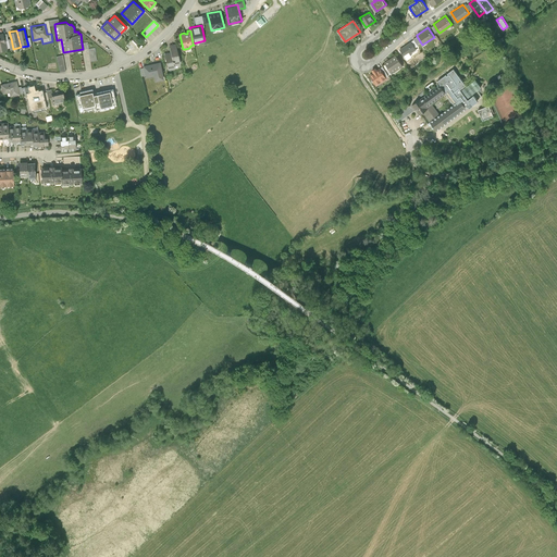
[(358,35),(362,40),(368,36),(363,32),(358,35)]
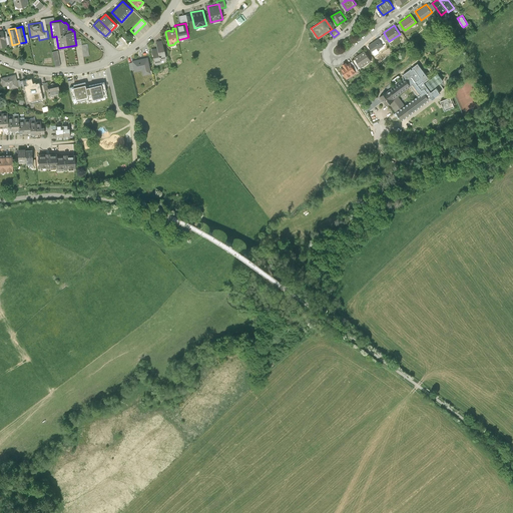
[(121,36),(116,41),(120,45),(125,40),(121,36)]
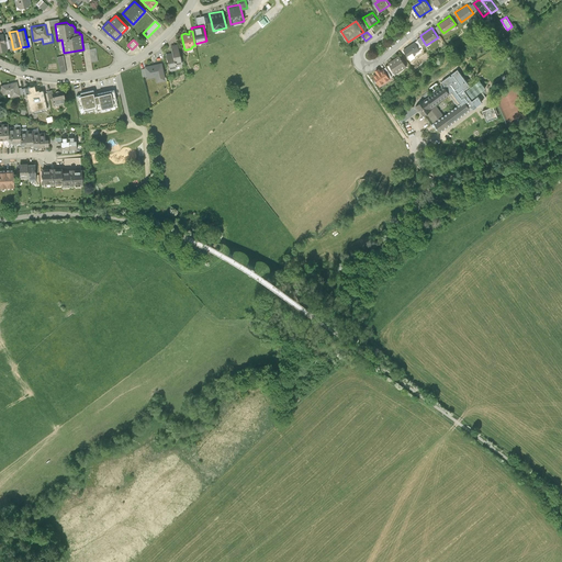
[(418,47),(415,42),(402,49),(408,58),(412,57),(411,55),(419,49),(418,47)]
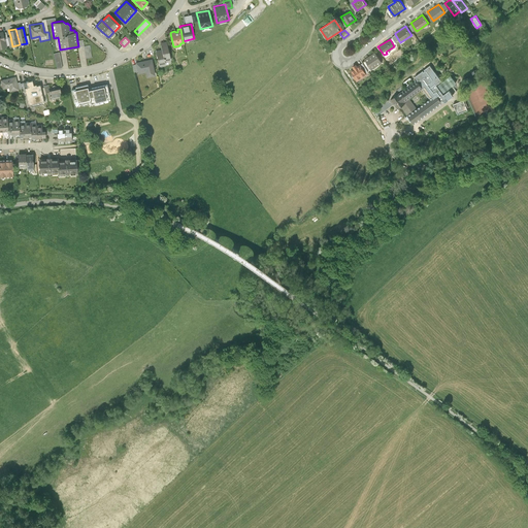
[(170,59),(166,41),(160,42),(162,50),(156,51),(159,64),(166,63),(165,60),(170,59)]
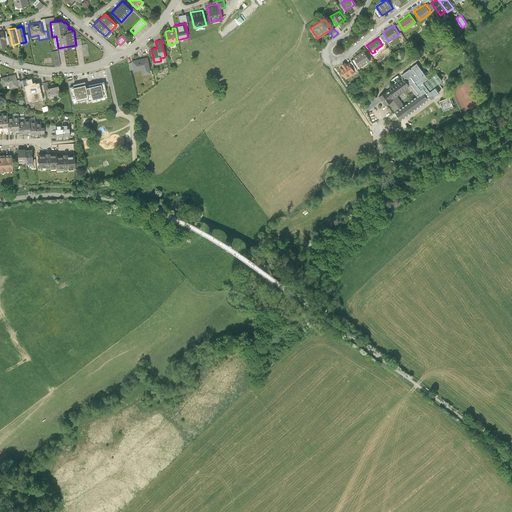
[(58,50),(52,52),(55,66),(60,65),(58,50)]
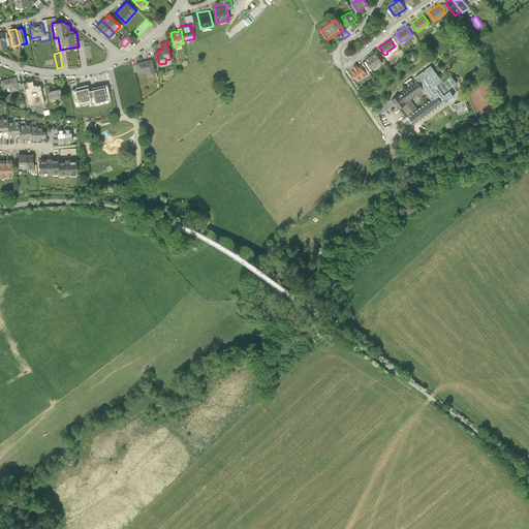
[(382,62),(375,52),(365,59),(365,60),(371,69),(382,62)]
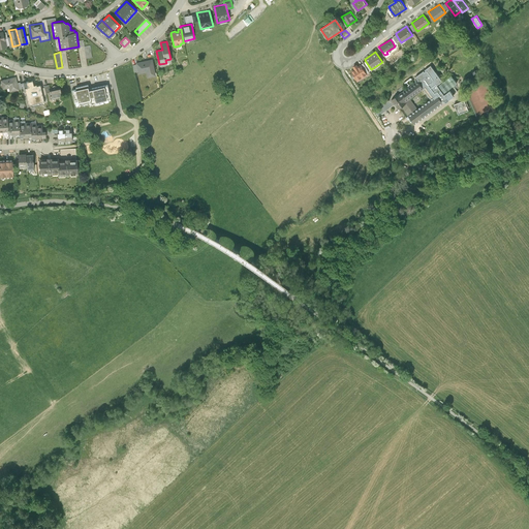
[(152,58),(135,62),(135,64),(137,71),(137,73),(146,71),(147,76),(156,74),(152,58)]
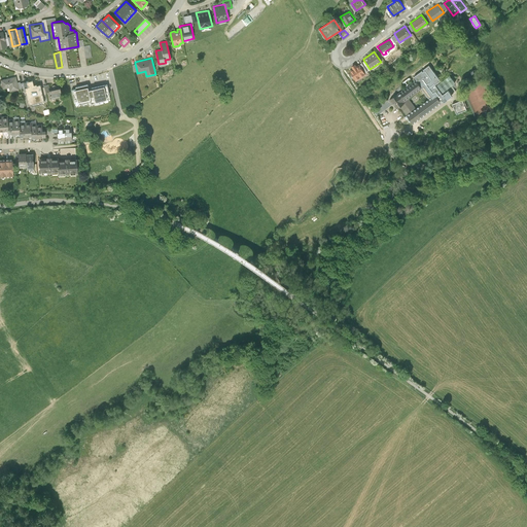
[(370,69),(363,60),(360,62),(361,63),(366,71),(370,69)]
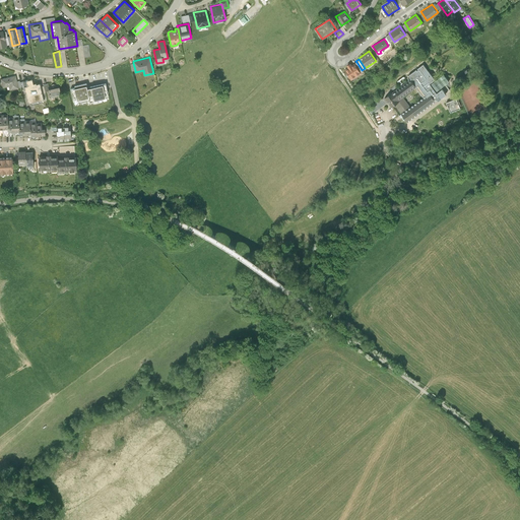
[(356,62),(353,63),(360,72),(362,70),(356,62)]
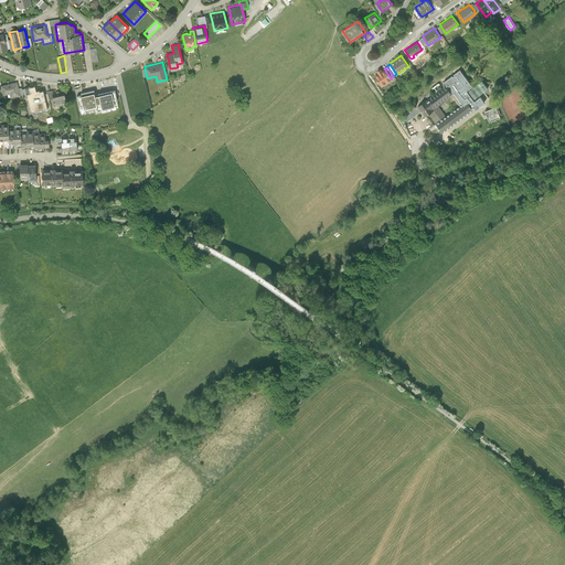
[(391,78),(384,68),(382,71),(380,68),(375,71),(377,73),(373,76),(381,87),(392,80),(391,78)]
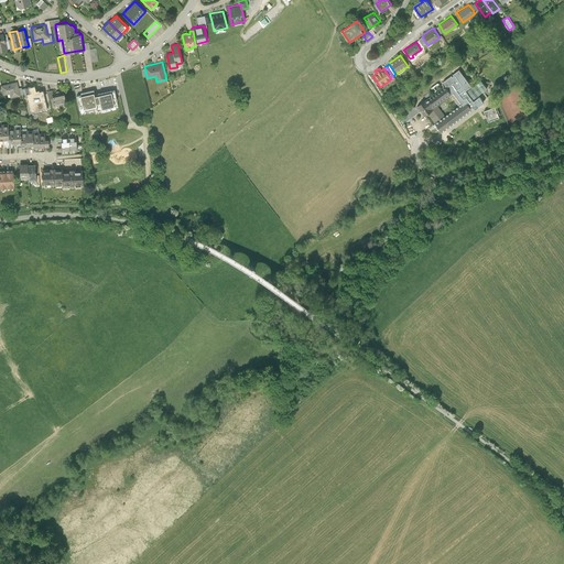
[(446,85),(446,86),(445,86),(426,100),(425,100),(418,106),(421,111),(425,117),(429,114),(436,123),(435,123),(433,126),(434,127),(435,128),(437,127),(437,128),(438,130),(440,130),(442,132),(475,108),(476,109),(478,107),(477,106),(478,105),(484,101),(478,95),(484,91),(487,88),(481,80),(473,87),(459,69),(443,82),(446,85)]
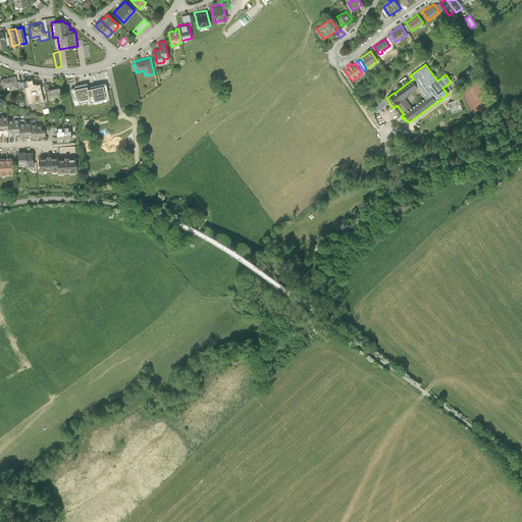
[(15,75),(0,79),(2,88),(8,87),(9,90),(18,88),(16,82),(15,75)]
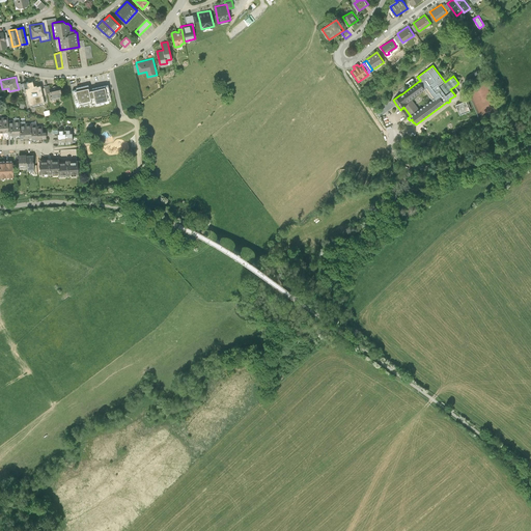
[(40,84),(24,87),(27,100),(44,96),(44,95),(42,88),(40,84)]
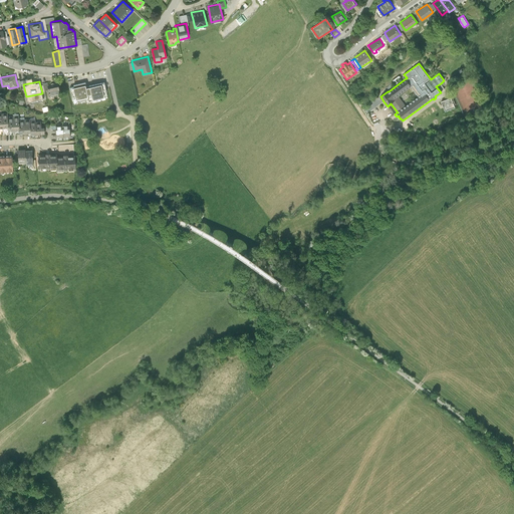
[(107,96),(104,81),(89,85),(89,86),(86,87),(85,81),(73,84),(74,86),(69,87),(73,102),(87,98),(88,100),(107,96)]
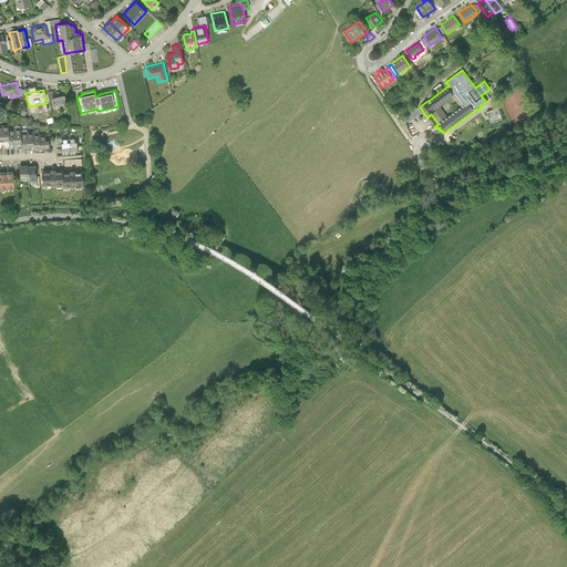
[(63,91),(52,93),(53,99),(54,106),(65,103),(63,99),(65,98),(63,91)]
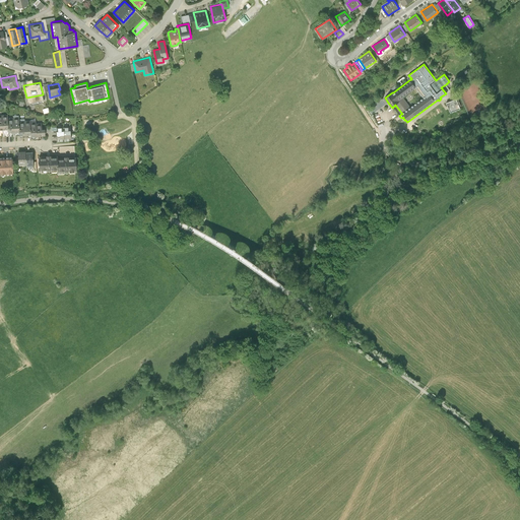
[(450,90),(446,84),(441,87),(446,93),(450,90)]
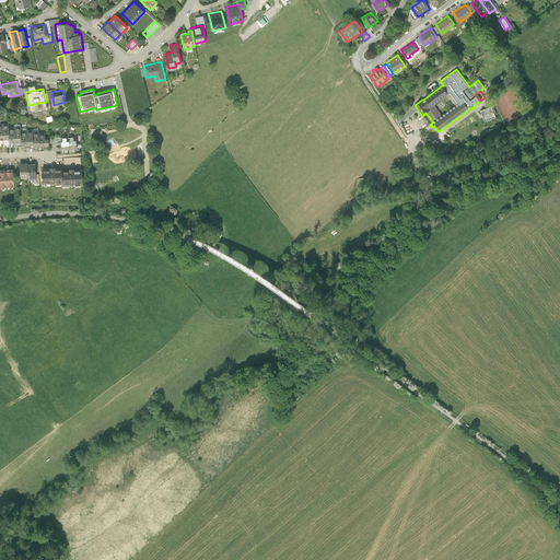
[(415,105),(404,114),(397,118),(400,124),(418,111),(415,105)]
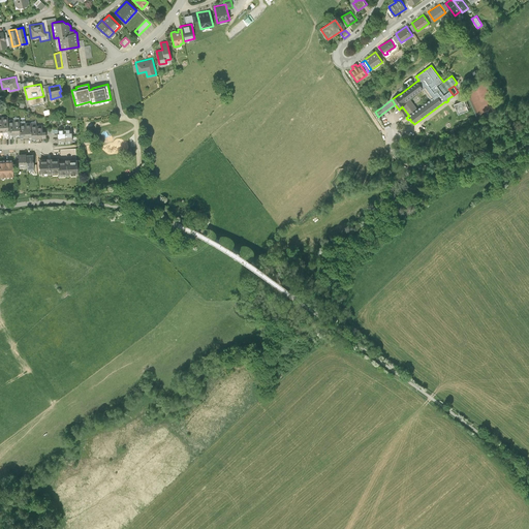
[(464,100),(454,104),(458,115),(468,111),(468,109),(469,109),(466,101),(465,102),(464,100)]
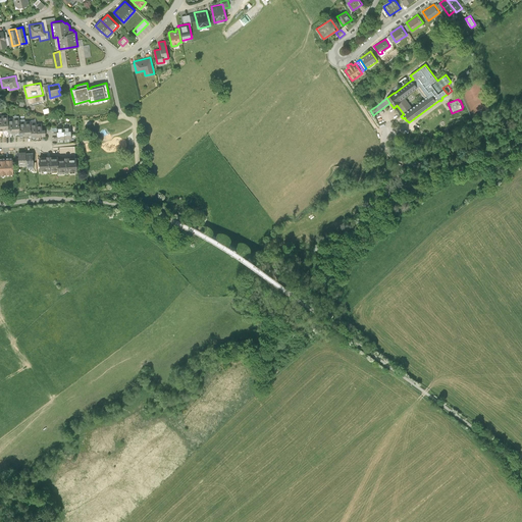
[(41,123),(36,123),(37,137),(46,136),(45,128),(42,128),(41,123)]
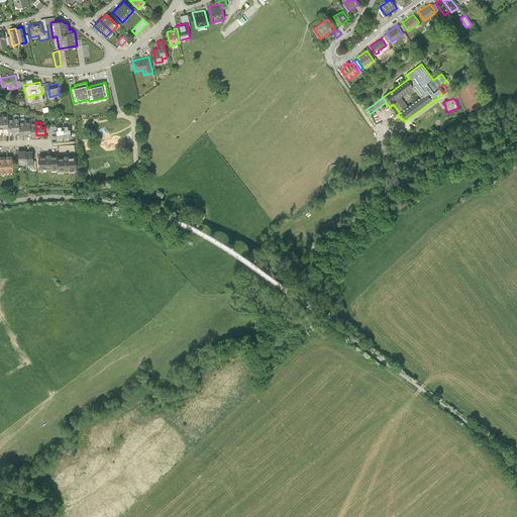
[(68,125),(56,126),(56,129),(57,139),(70,138),(70,128),(68,128),(68,125)]
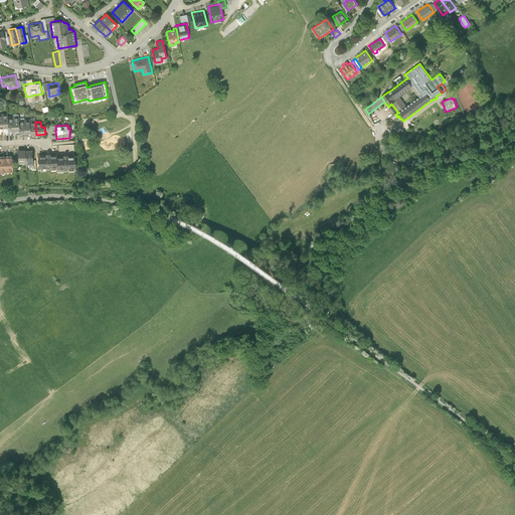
[(31,150),(24,150),(25,162),(25,164),(32,164),(32,160),(31,150)]
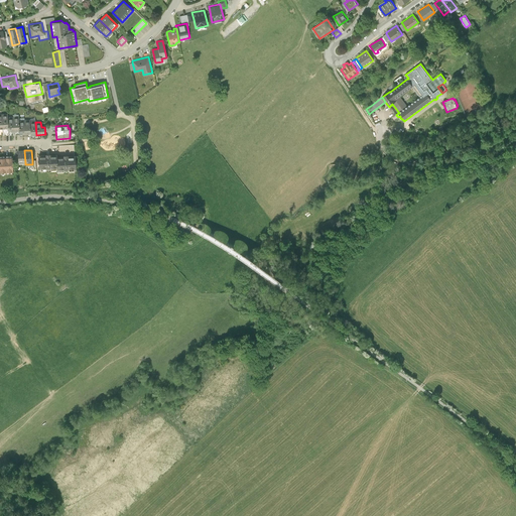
[(37,167),(55,167),(56,156),(56,154),(49,155),(49,153),(45,154),(45,155),(37,155),(37,167)]
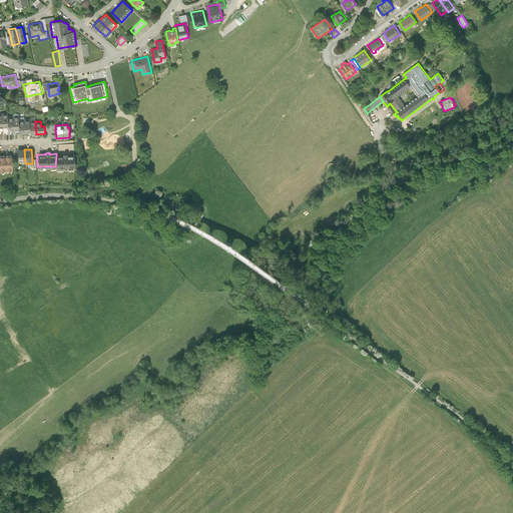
[(62,154),(56,155),(55,166),(56,167),(74,167),(74,154),(66,154),(66,153),(62,154)]
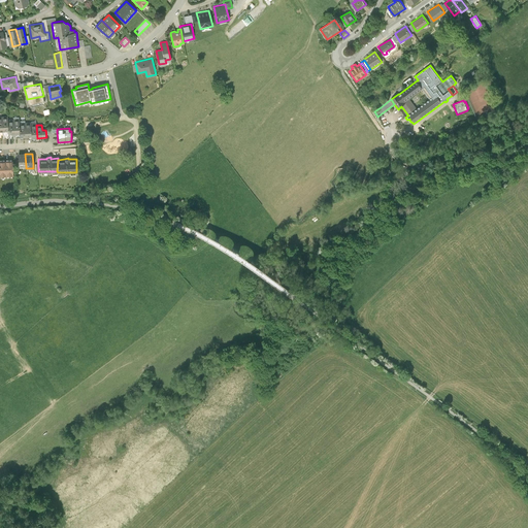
[(12,160),(0,160),(0,175),(13,175),(12,160)]
